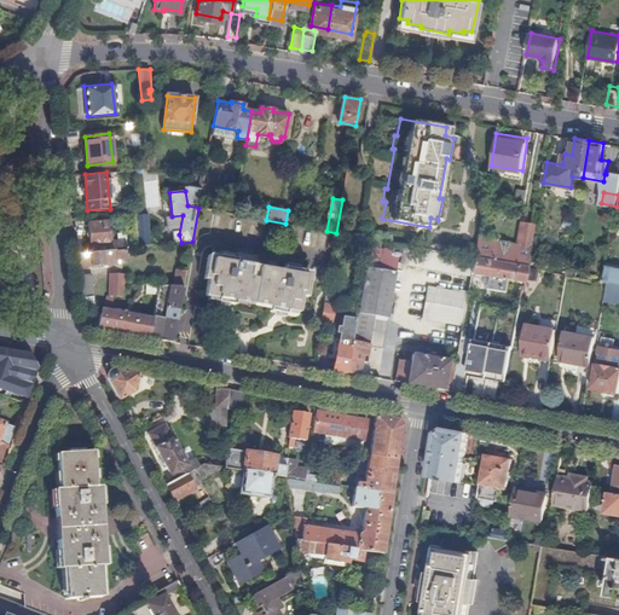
[(77,244),(79,254),(125,249),(125,239),(110,242),(108,220),(88,222),(90,243),(77,244)]
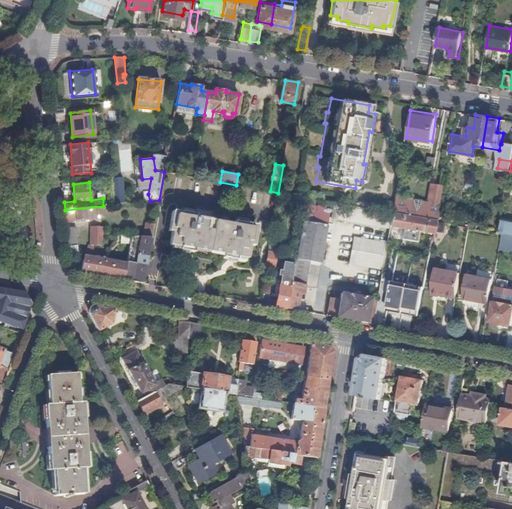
[(413,200),(395,197),(392,213),(437,221),(443,185),(431,183),(427,203),(421,202),(421,200),(414,199),(413,200)]
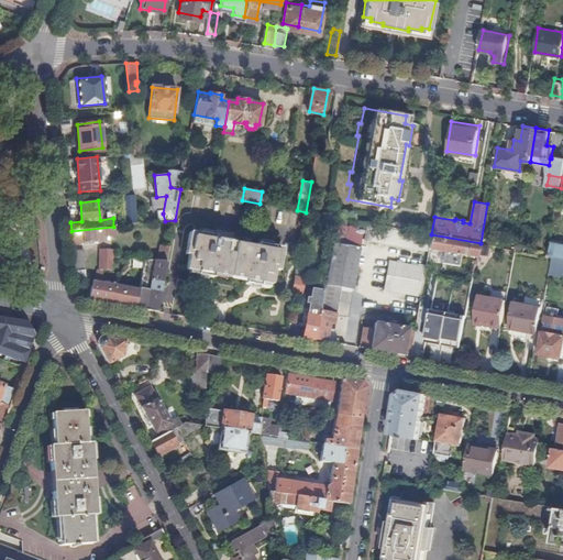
[(366,223),(363,240),(429,251),(429,249),(431,234),(366,223)]
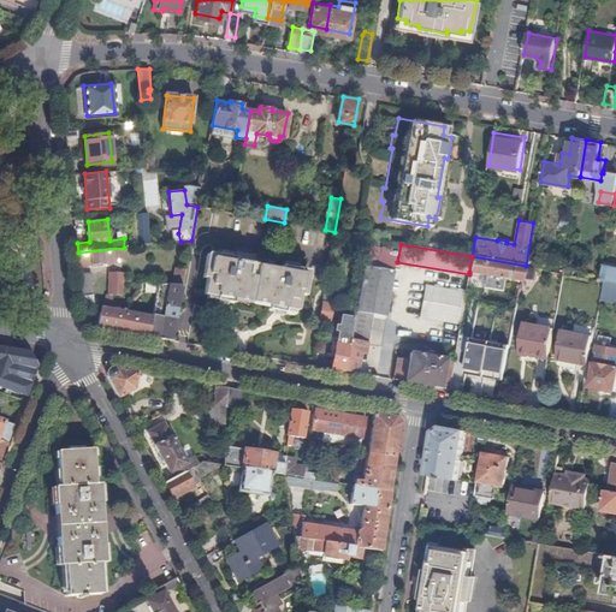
[(306,262),(213,245),(211,256),(206,255),(202,275),(207,277),(205,292),(206,293),(217,296),(215,299),(232,302),(234,295),(270,301),(267,309),(285,312),(285,308),(295,309),(297,309),(298,308),(301,293),(304,295),(309,273),(304,272),(306,262)]
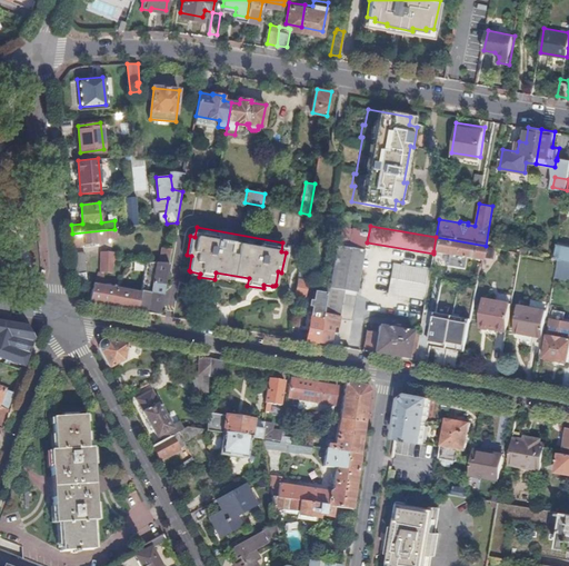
[(318,343),(330,345),(332,333),(337,333),(341,313),(345,290),(356,293),(367,231),(340,227),(329,287),(327,287),(327,293),(318,343)]
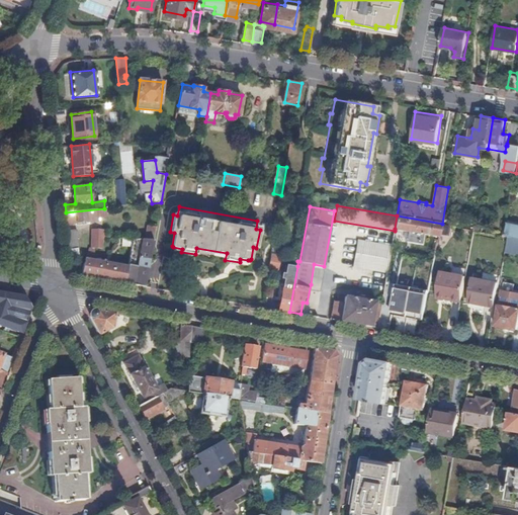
[(66,212),(67,223),(98,220),(98,217),(106,217),(105,208),(104,208),(66,212)]
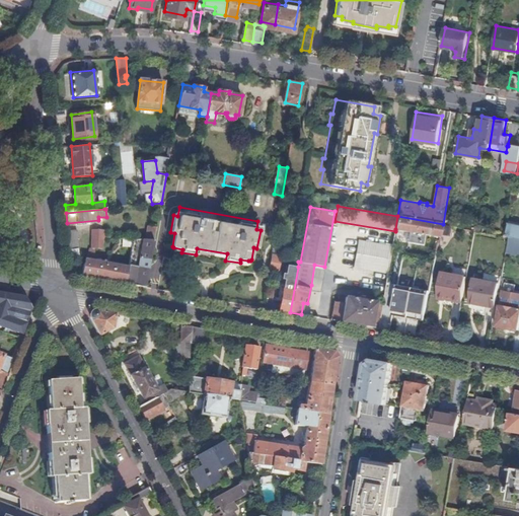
[(440,236),(443,224),(397,216),(395,229),(411,231),(409,242),(424,244),(426,233),(440,236)]
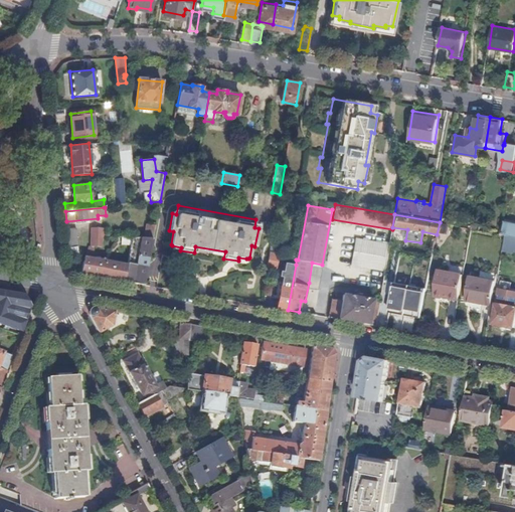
[(514,222),(506,221),(503,233),(505,233),(514,235),(514,222)]
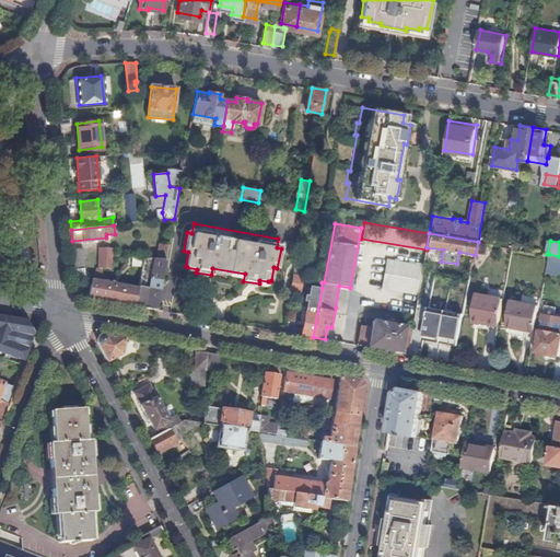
[(74,269),(84,268),(82,248),(72,250),(74,269)]
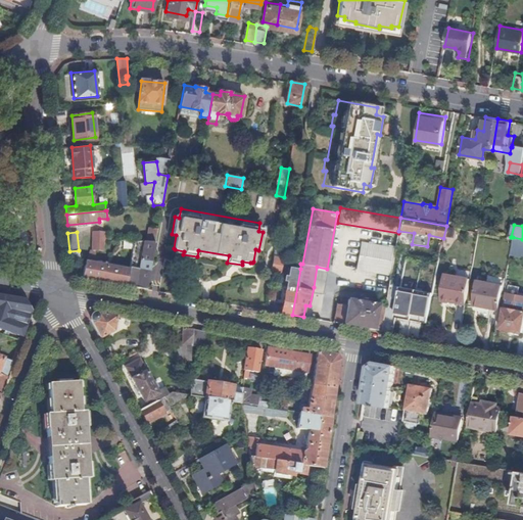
[(96,250),(103,250),(104,239),(104,234),(97,234),(96,250)]
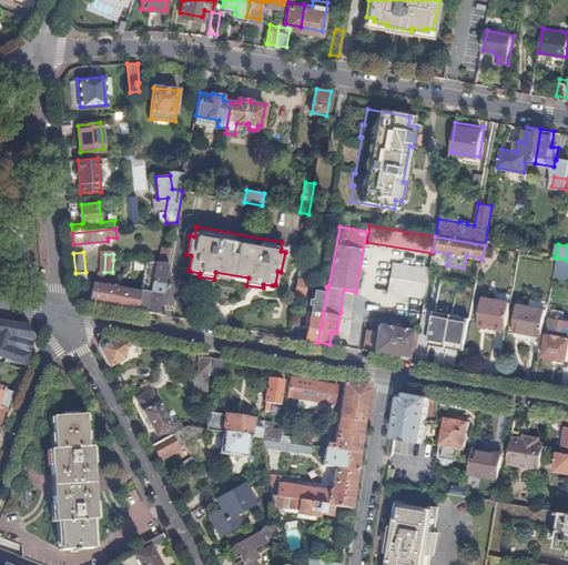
[(567,260),(557,258),(554,275),(567,278),(567,260)]
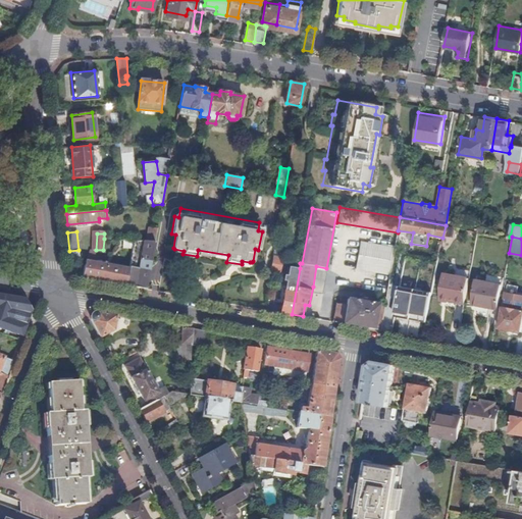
[(137,287),(146,289),(155,242),(151,242),(148,242),(135,241),(131,263),(129,268),(126,284),(137,287)]
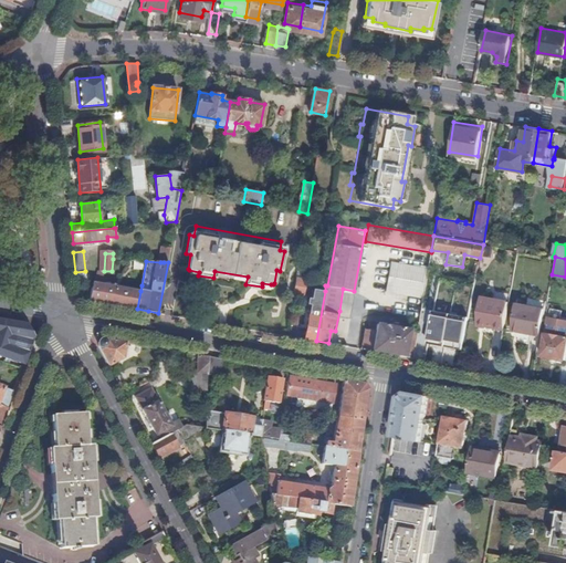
[(387,291),(423,298),(428,269),(391,262),(387,291)]
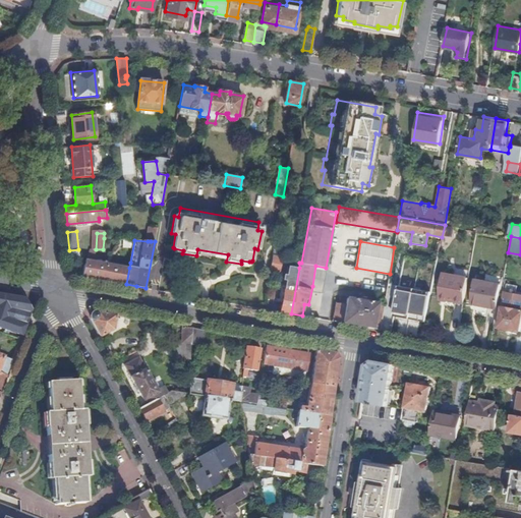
[(69,250),(70,261),(80,260),(78,249),(69,250)]
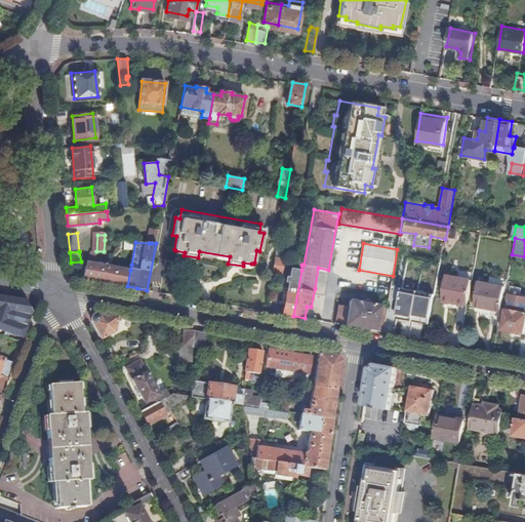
[(274,257),(272,271),(280,273),(283,259),(274,257)]
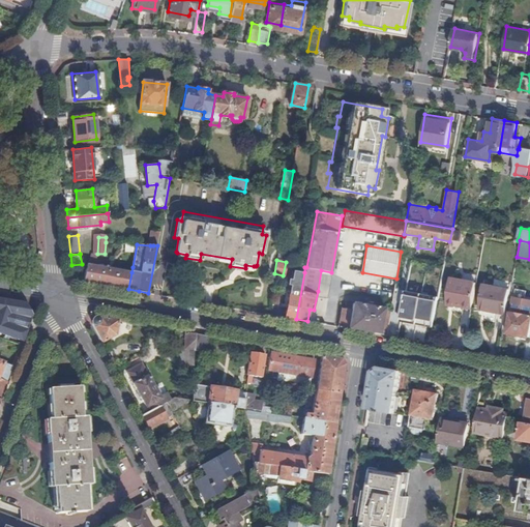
[(85,282),(128,289),(131,272),(129,271),(93,265),(92,266),(88,265),(86,272),(85,282)]
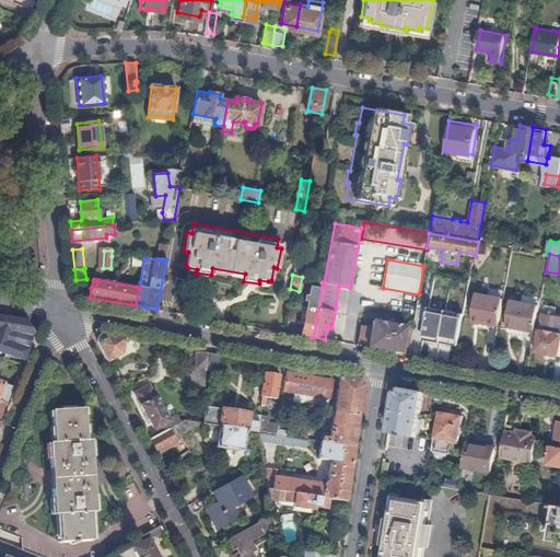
[(301,335),(313,337),(322,288),(310,286),(301,335)]
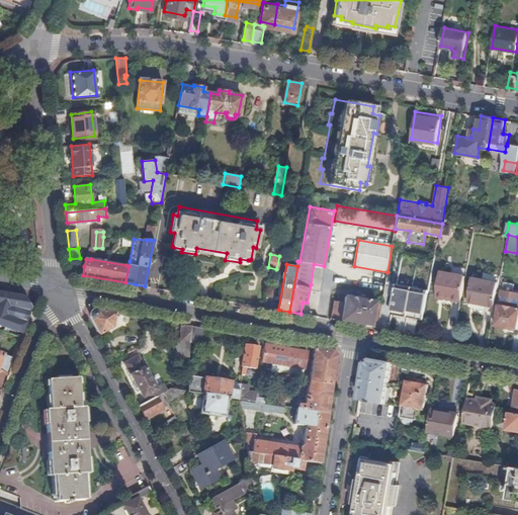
[(461,299),(466,275),(441,270),(437,295),(461,299)]
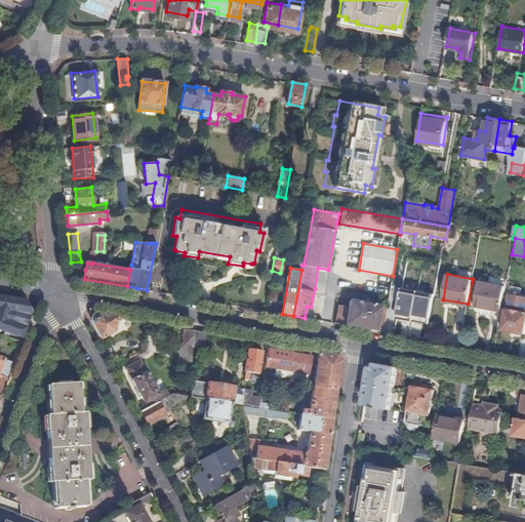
[(475,305),(502,310),(507,286),(479,281),(475,305)]
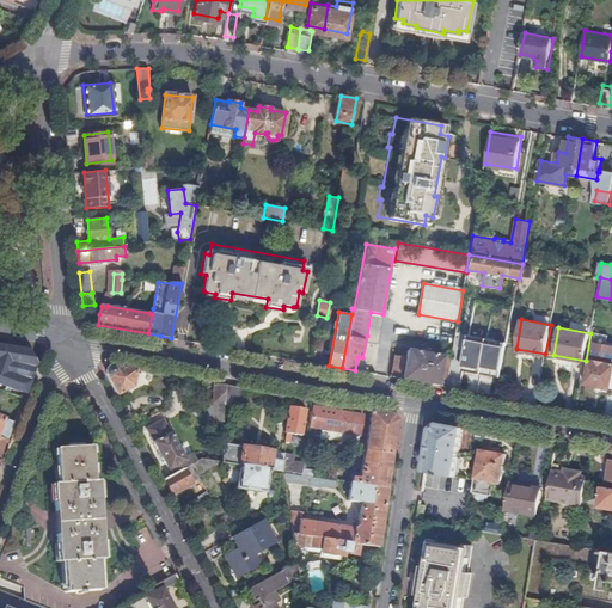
[(597,332),(594,342),(607,345),(610,335),(597,332)]
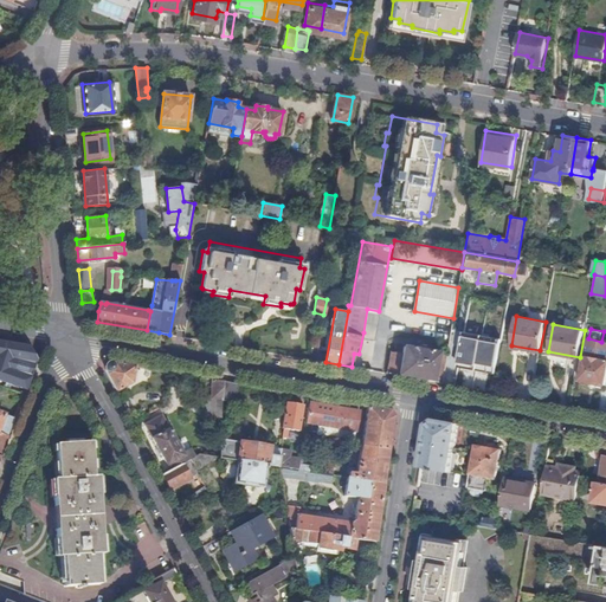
[(459,364),(478,368),(484,335),(465,331),(459,364)]
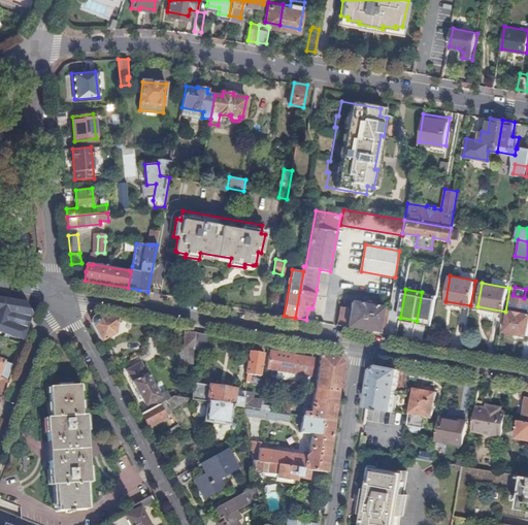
[(438,295),(422,292),(417,321),(432,324),(438,295)]
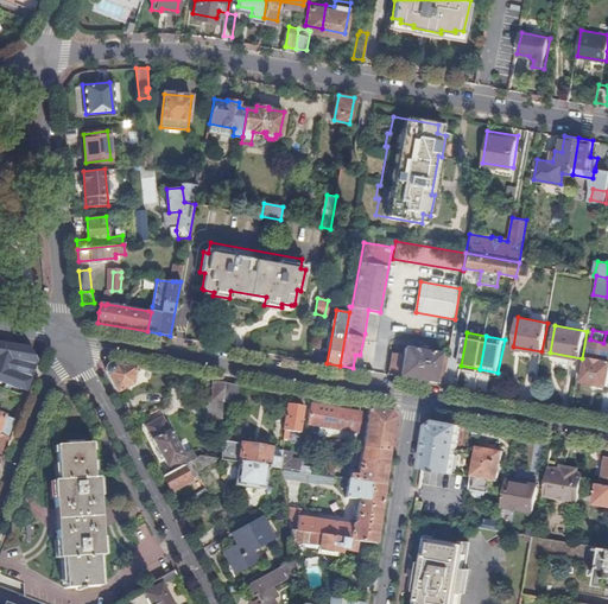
[(607,343),(603,343),(590,339),(582,381),(607,386),(607,382),(607,343)]
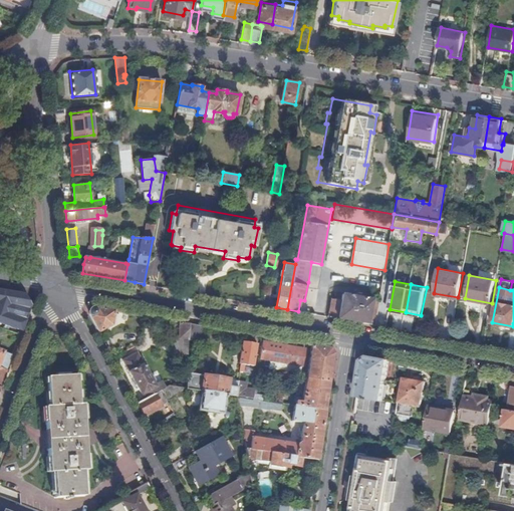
[(0,322),(22,330),(32,305),(25,294),(13,292),(0,289),(0,322)]
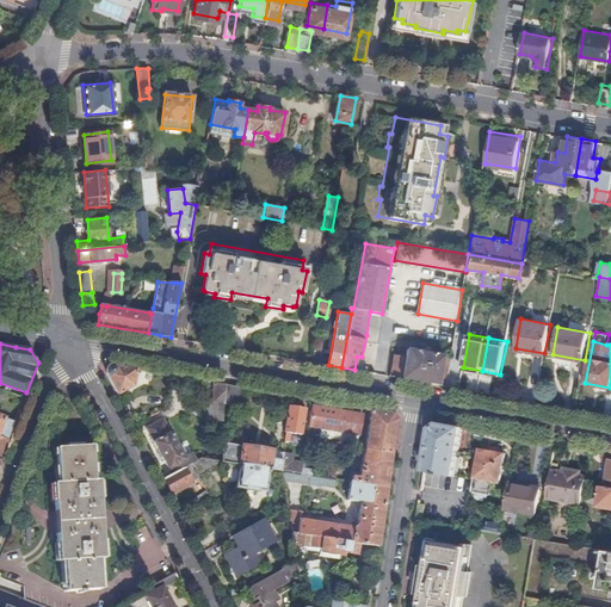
[(407,379),(445,386),(449,370),(450,357),(407,348),(406,350),(399,348),(397,355),(394,355),(392,377),(407,379)]
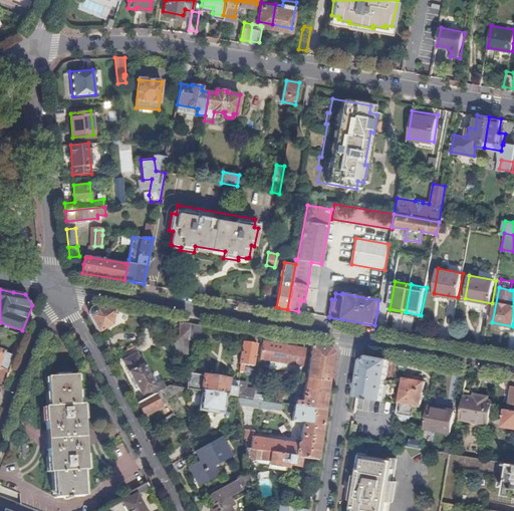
[(112,324),(114,309),(93,305),(90,307),(88,309),(88,312),(98,330),(112,324)]
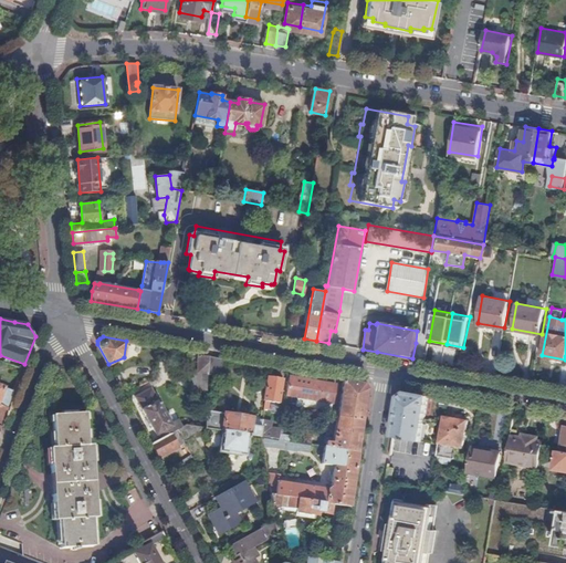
[(207,372),(208,355),(198,354),(197,371),(207,372)]
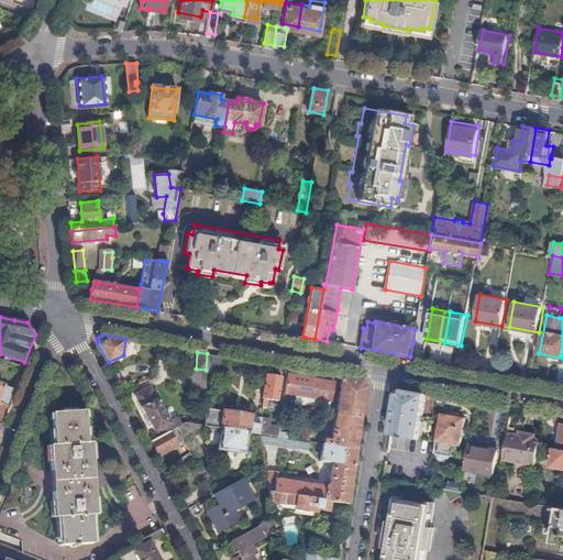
[(220,372),(221,357),(207,353),(206,370),(206,372),(220,372)]
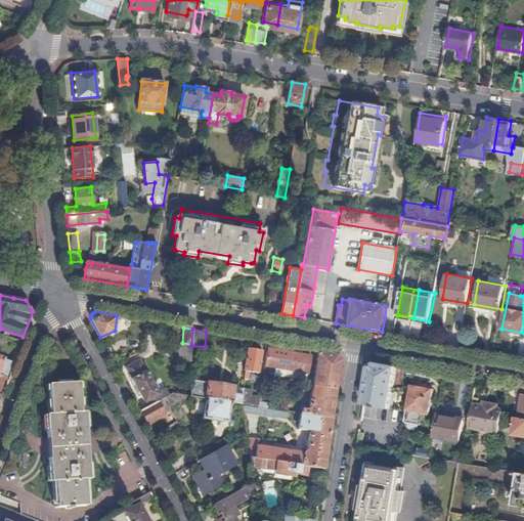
[(191,360),(191,346),(191,344),(182,343),(176,343),(175,360),(191,360)]
